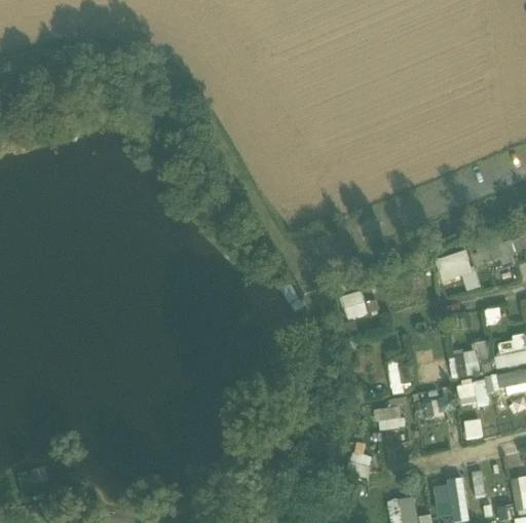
[(525,246),(525,220),(505,227),(513,251),(525,246)]
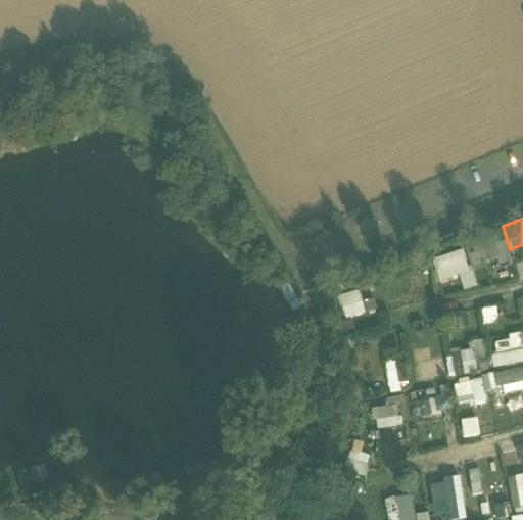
[(432,256),(437,281),(460,276),(463,289),(475,286),(466,248),(432,256)]
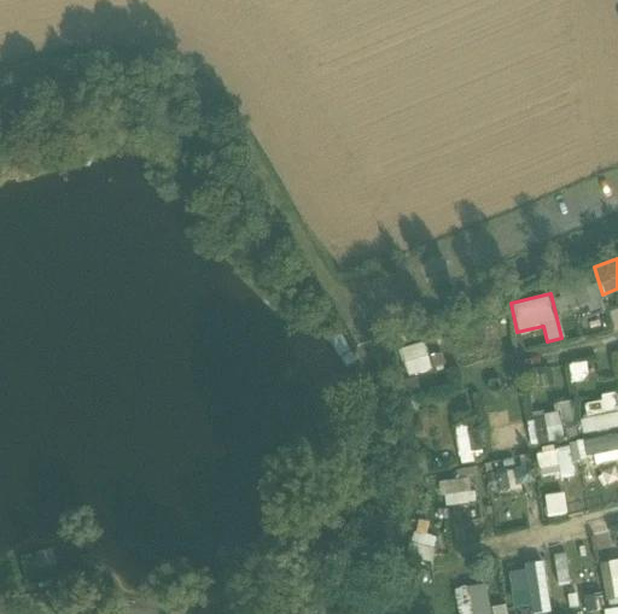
[(407,376),(432,370),(425,343),(400,349),(407,376)]
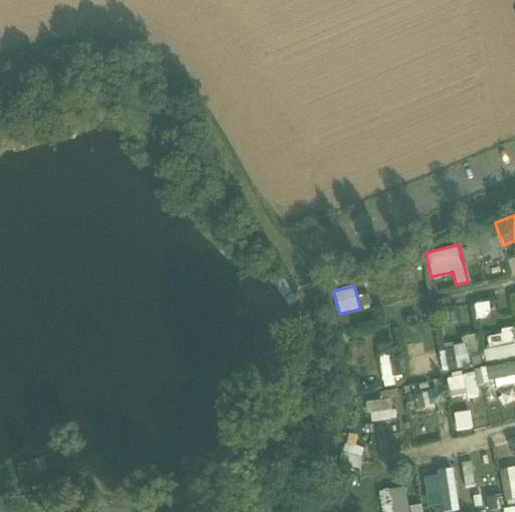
[(514,334),(513,326),(499,328),(500,333),(484,336),(488,360),(514,354),(514,334)]
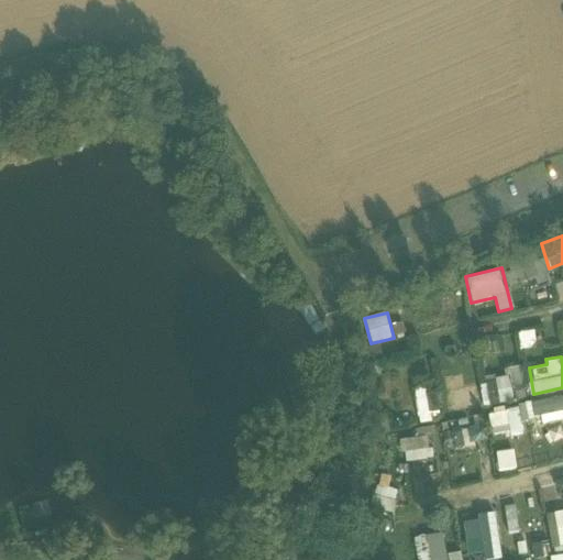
[(507,377),(448,387),(451,410),(526,398),(520,364),(505,366),(507,377)]
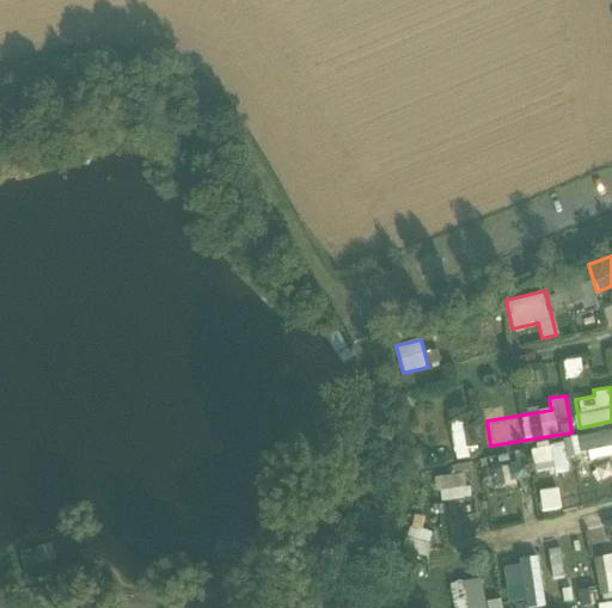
[(453,423),(454,453),(477,452),(476,422),(453,423)]
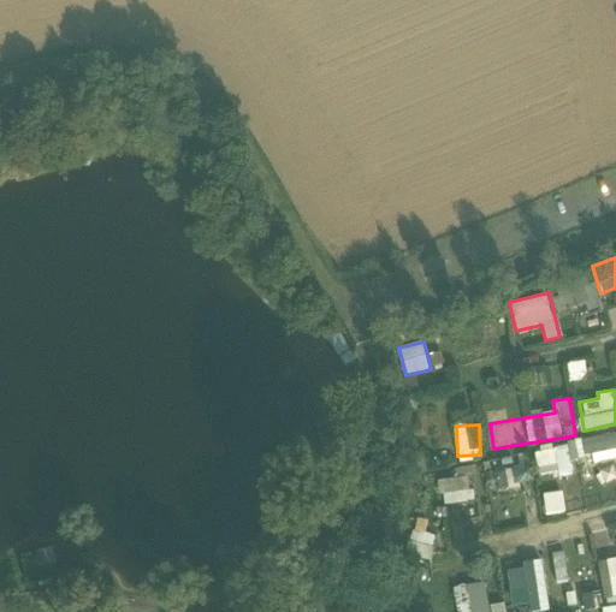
[(615,431),(567,441),(570,457),(591,453),(593,462),(615,457),(615,431)]
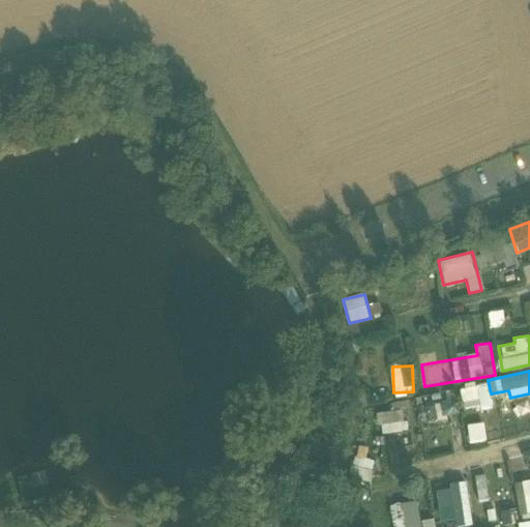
[(488,383),(461,386),(464,410),(491,407),(488,383)]
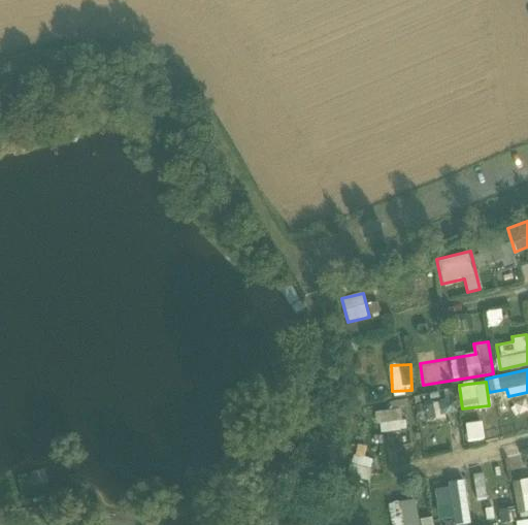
[(440,399),(421,404),(425,421),(446,416),(440,399)]
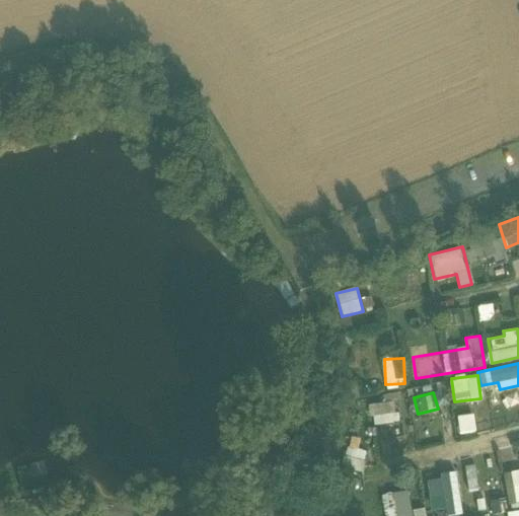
[(395,401),(371,402),(373,424),(397,422),(395,401)]
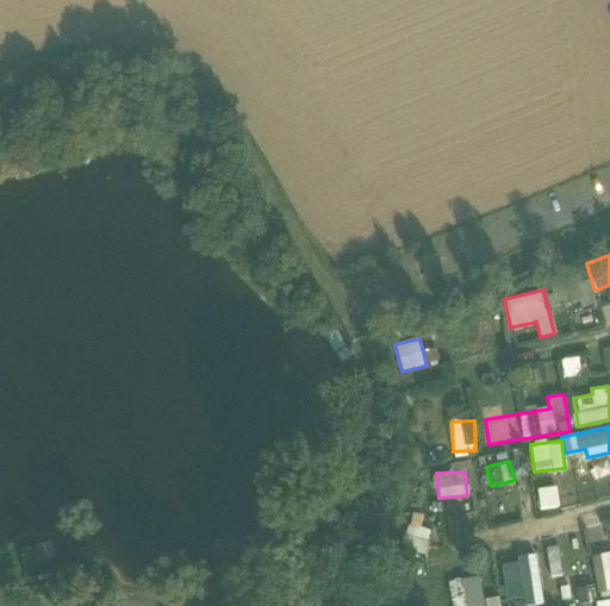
[(537,488),(541,507),(560,505),(556,485),(537,488)]
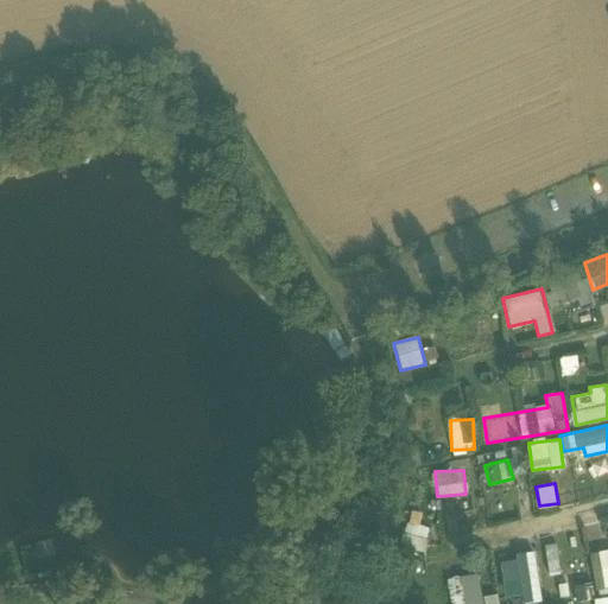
[(425,551),(429,527),(407,523),(404,548),(425,551)]
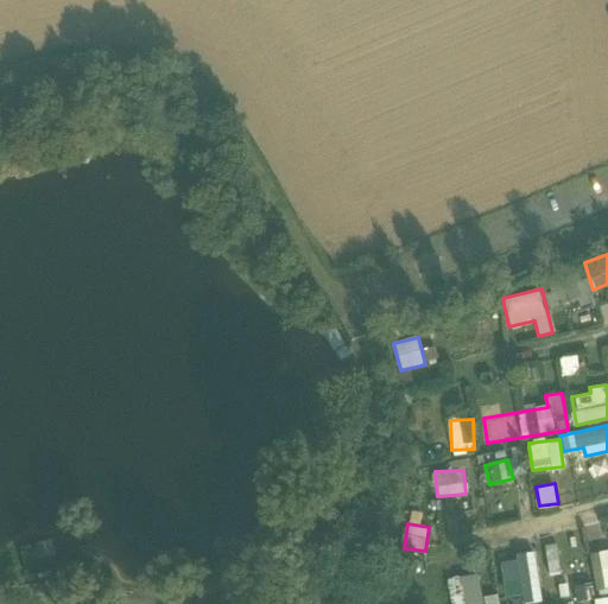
[(607,550),(593,551),(595,591),(607,590),(607,550)]
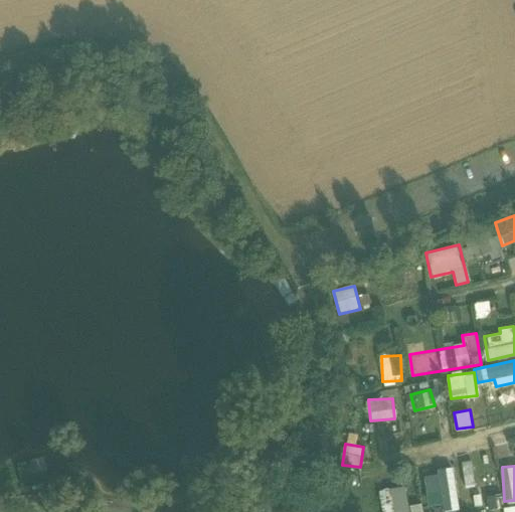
[(438,469),(439,478),(424,479),(426,508),(435,508),(435,511),(448,511),(449,511),(458,510),(455,468),(438,469)]
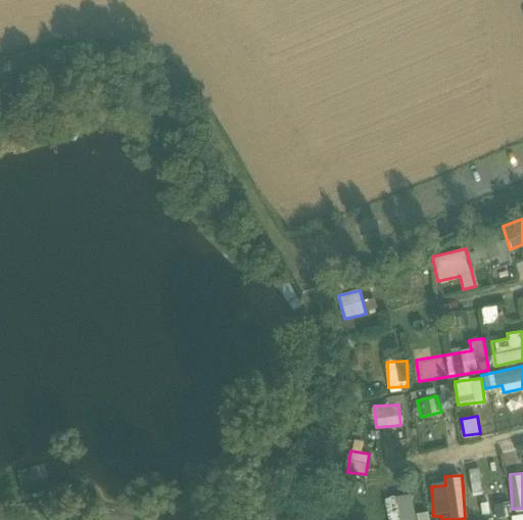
[(429,519),(429,512),(415,513),(412,493),(385,497),(387,519),(429,519)]
